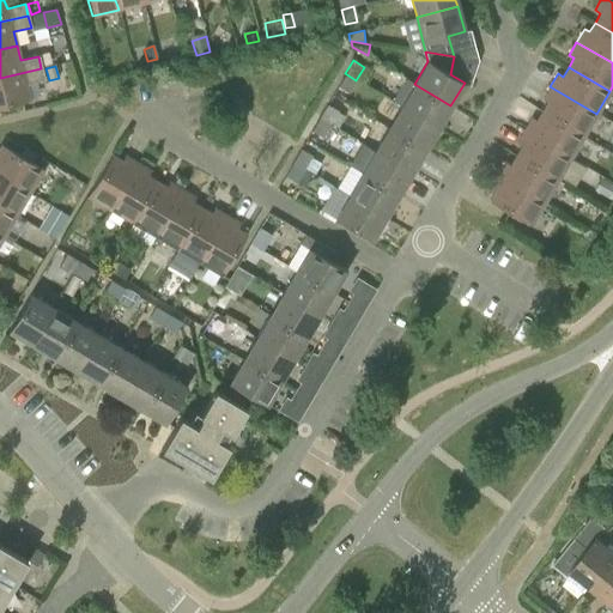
[(44,79),(41,68),(0,78),(0,107),(30,99),(26,84),(44,79)]
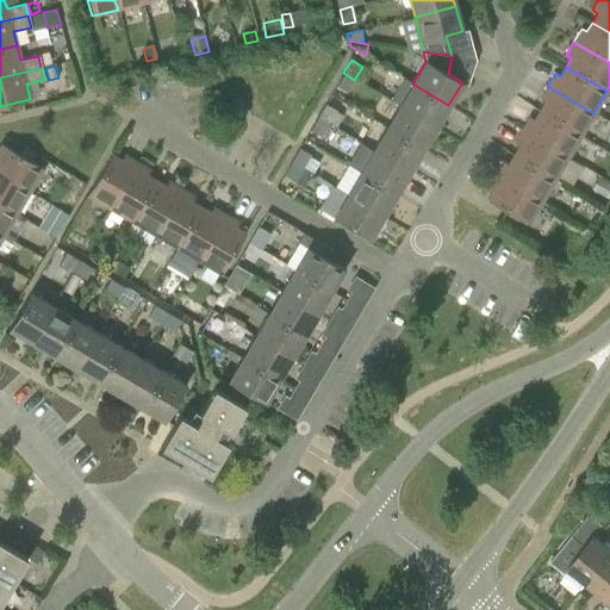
[(347,93),(354,80),(343,73),(336,87),(347,93)]
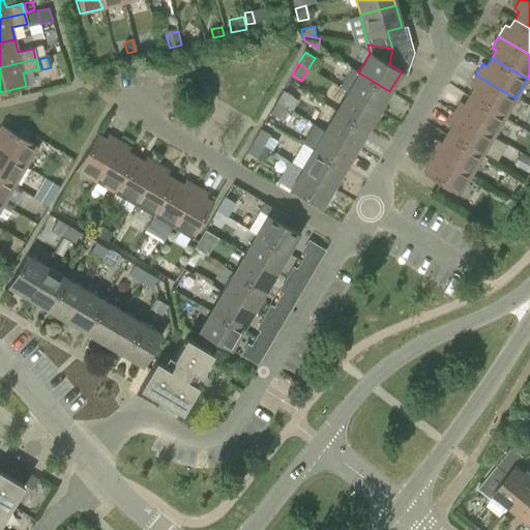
[(389,91),(358,72),(357,74),(350,69),(340,87),(347,92),(378,111),(389,91)]
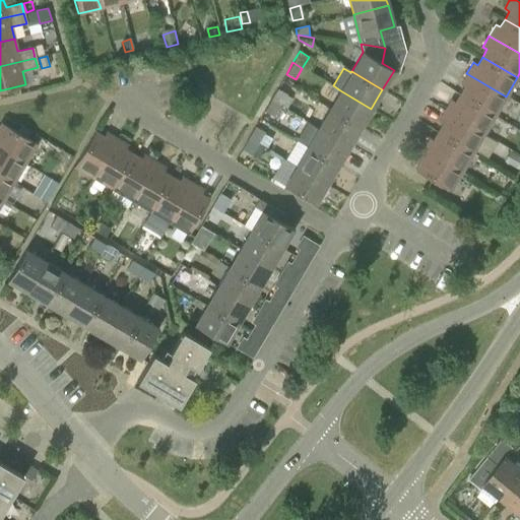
[(460,94),(495,116),(506,96),(466,73),(460,84),(464,86),(460,94)]
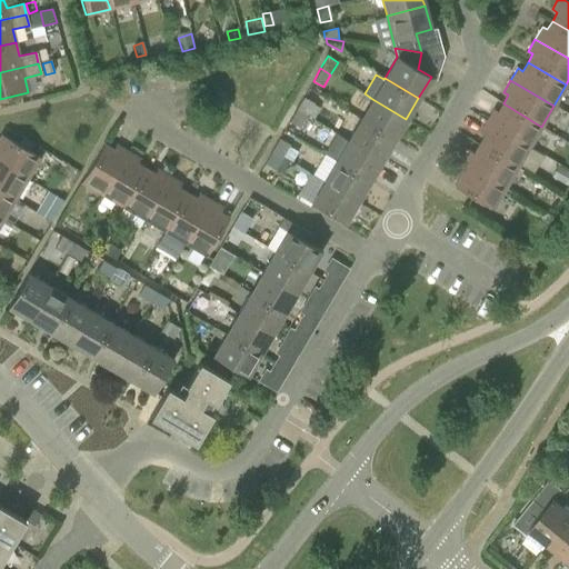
[(372,99),(365,93),(362,92),(355,103),(366,110),(360,119),(393,139),(406,119),(372,99)]
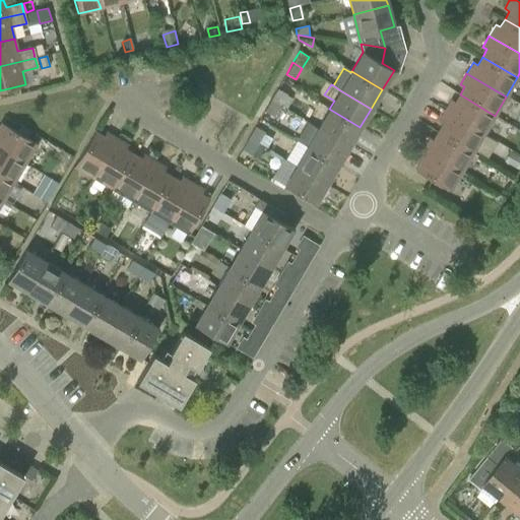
[(286,94),(277,88),(270,100),(280,106),(286,94)]
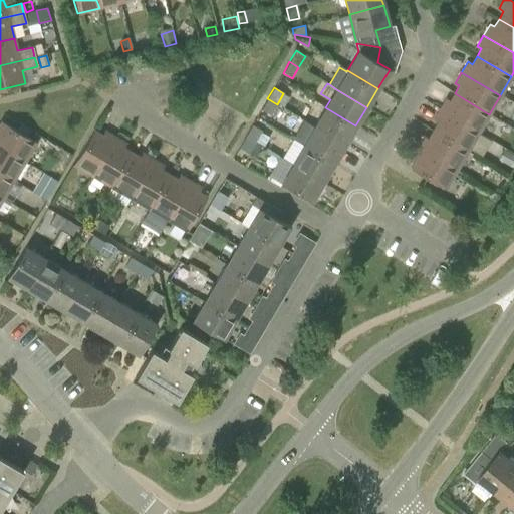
[(439,109),(478,133),(489,114),(455,93),(450,101),(446,98),(439,109)]
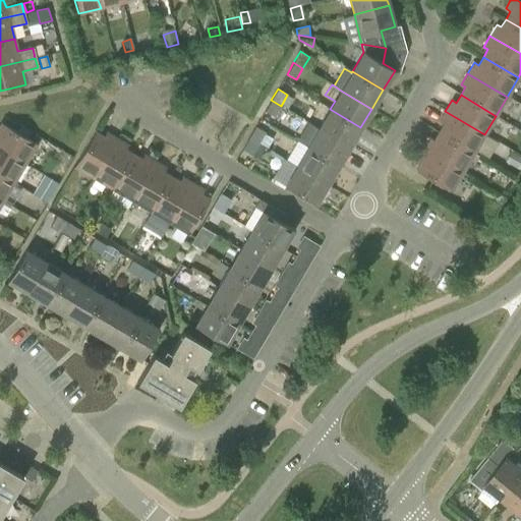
[(274,117),(281,106),(271,100),(265,111),(274,117)]
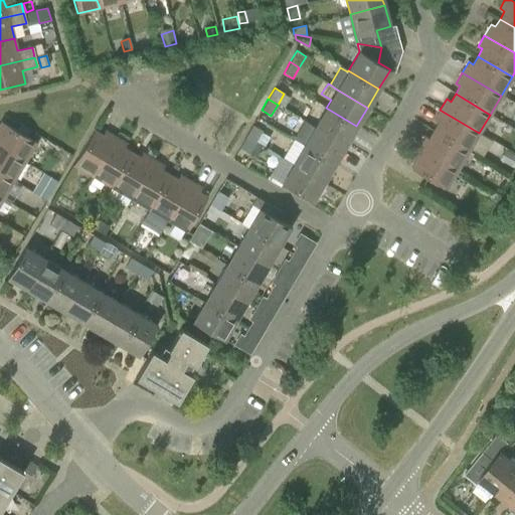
[(315,127),(345,145),(356,126),(326,108),(315,127)]
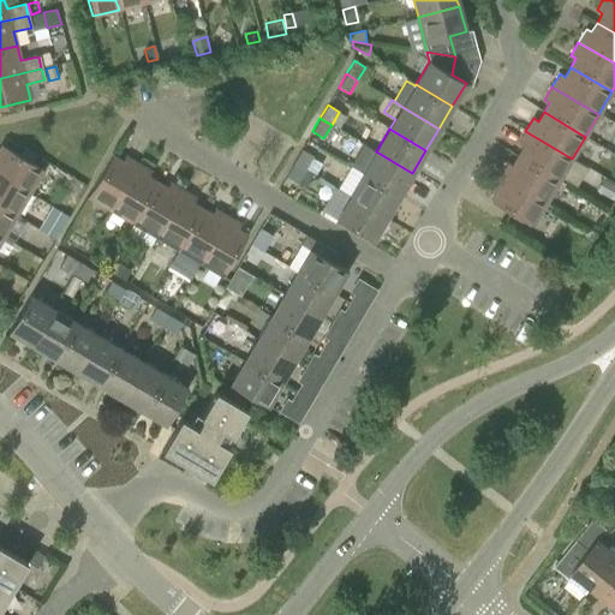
[(518,156),(559,181),(572,159),(525,131),(518,144),(523,147),(518,156)]
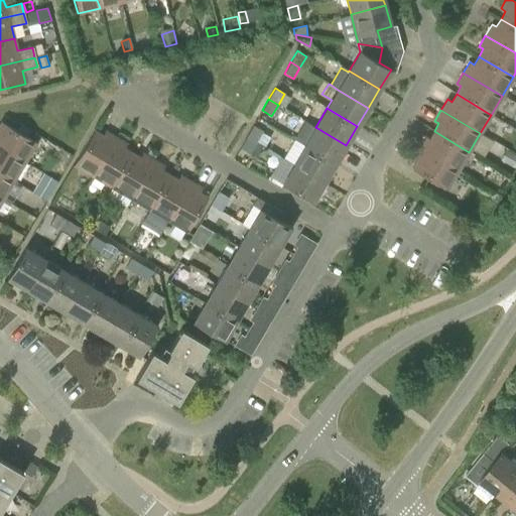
[(0,147),(25,162),(36,142),(1,122),(0,123),(0,147)]
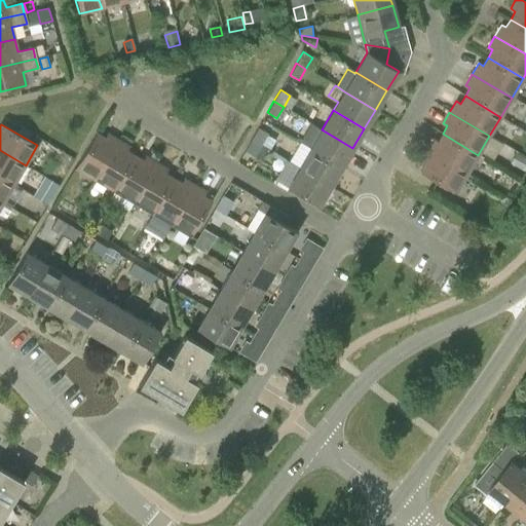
[(258,127),(251,139),(261,145),(268,134),(258,127)]
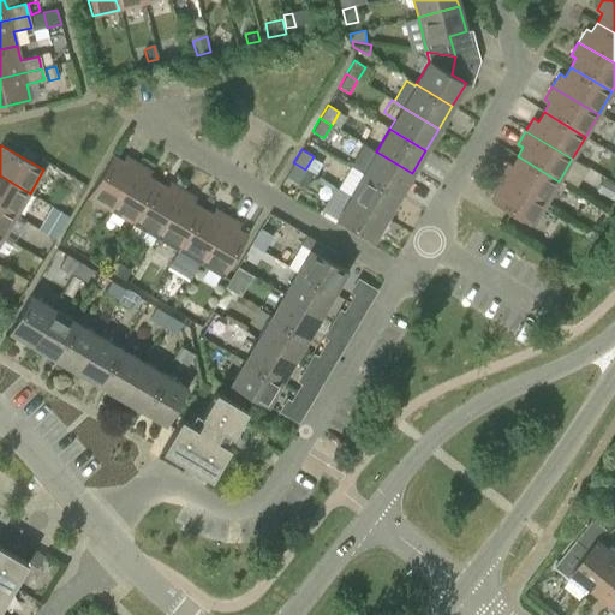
[(363,174),(399,196),(412,173),(376,151),(363,174)]
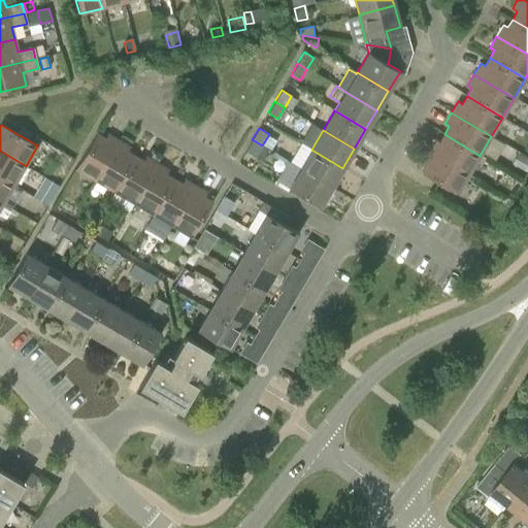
[(75,169),(95,180),(119,140),(107,134),(105,138),(96,133),(75,169)]
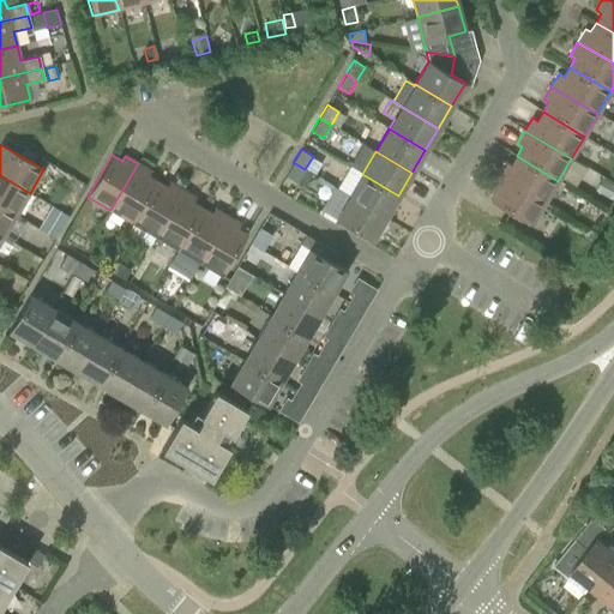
[(498,175),(545,203),(558,181),(517,156),(511,166),(506,162),(498,175)]
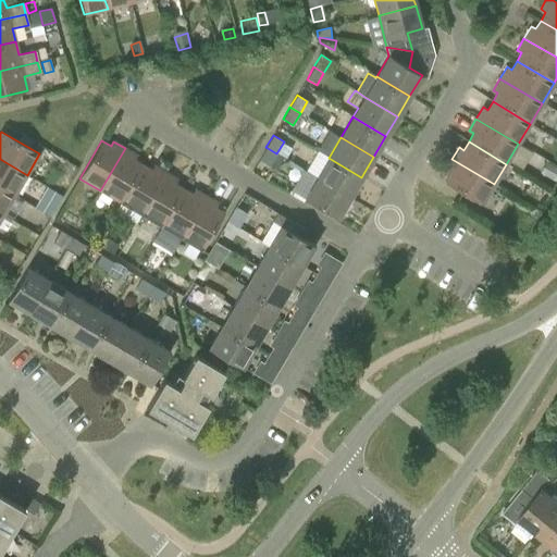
[(265,147),(259,159),(275,169),(283,157),(276,153),(265,147)]
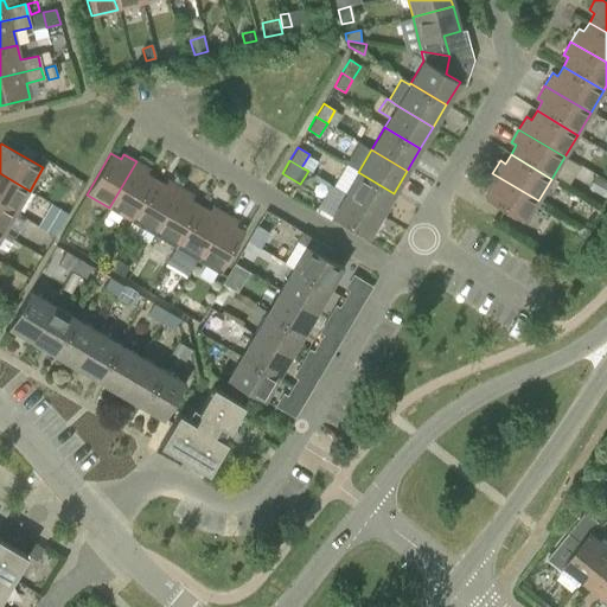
[(136,161),(109,208),(131,221),(155,179),(146,174),(149,170),(136,161)]
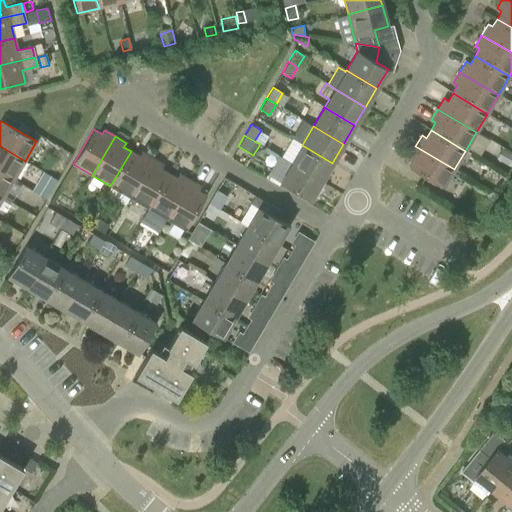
[(279,156),(321,181),(332,163),(302,145),(292,139),(281,157),(279,156)]
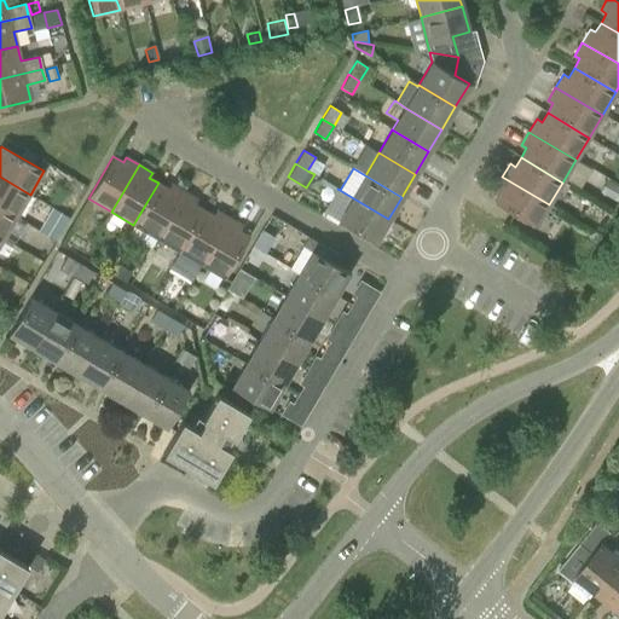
[(0,207),(17,217),(30,195),(0,177),(0,207)]
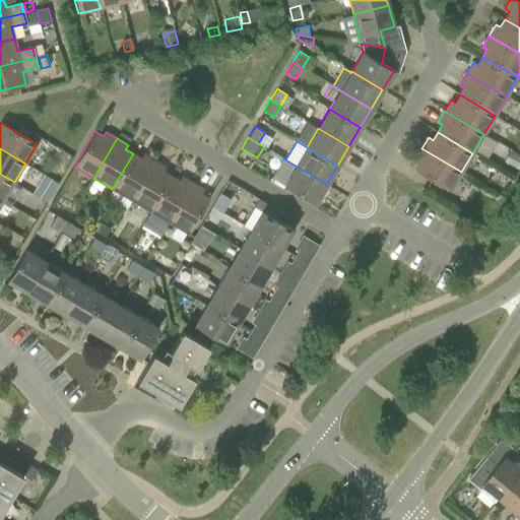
[(450,191),(461,172),(421,148),(415,159),(419,161),(414,171),(450,191)]
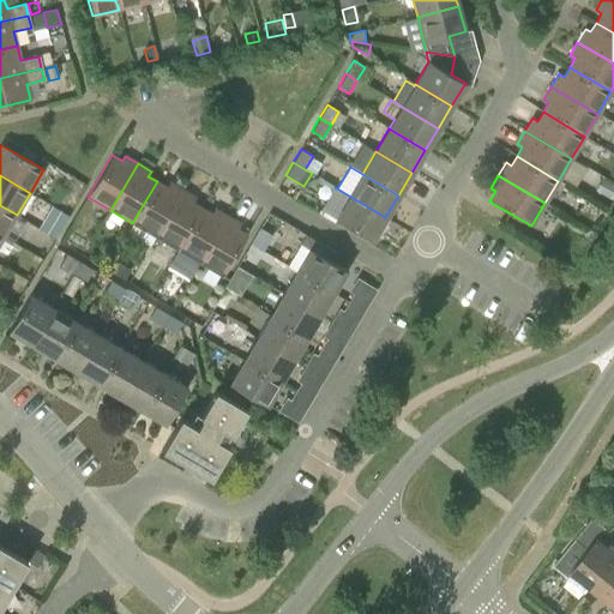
[(157,181),(132,223),(155,236),(182,190),(169,182),(167,187),(157,181)]
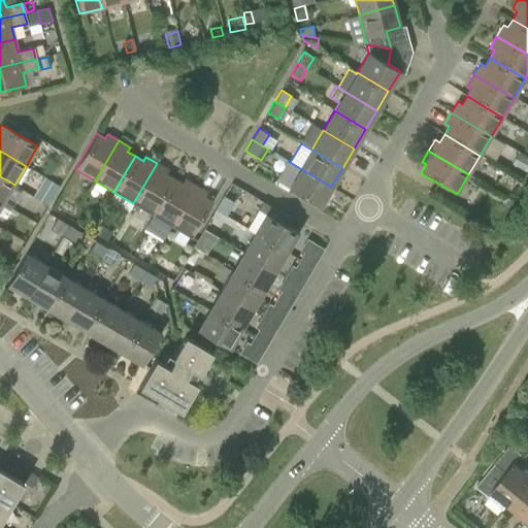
[(526,171),(527,167),(527,161),(520,157),(515,166),(526,171)]
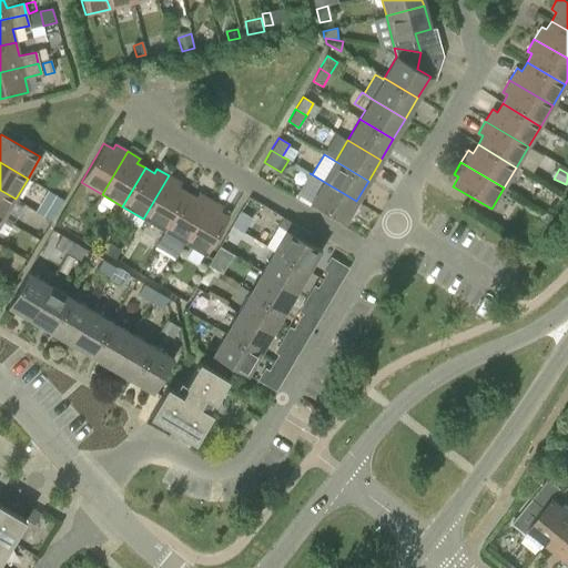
[(344,222),(356,201),(310,173),(297,194),(344,222)]
